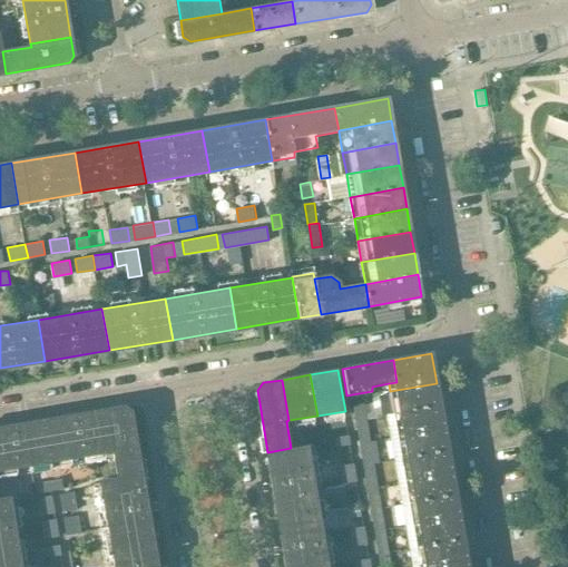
[(393,406),(383,407),(384,414),(388,414),(440,406),(437,383),(390,391),(393,406)]
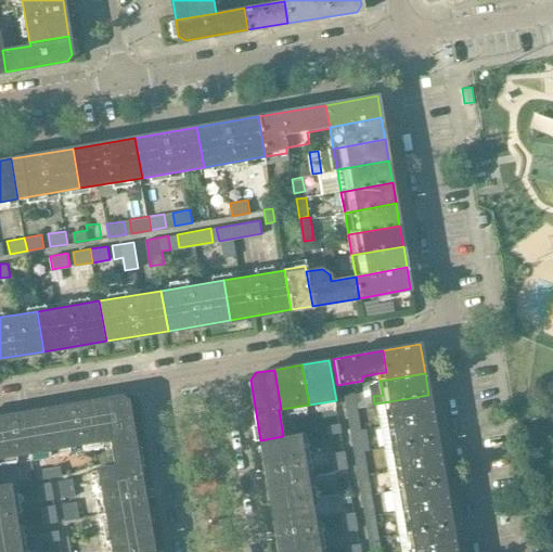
[(345,393),(372,551),(383,551),(363,438),(369,437),(368,427),(362,427),(356,390),(345,393)]
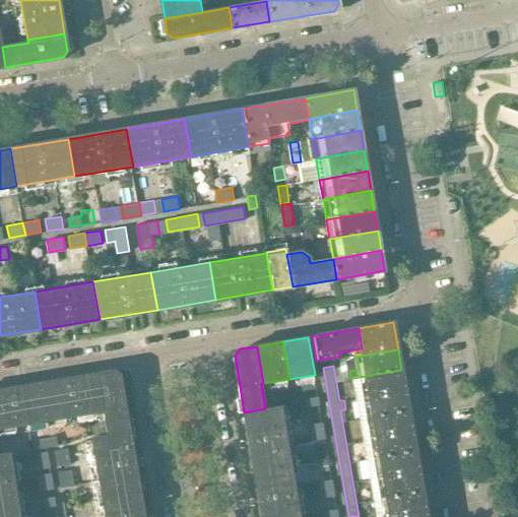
[(401,370),(353,378),(357,397),(405,389),(401,370)]
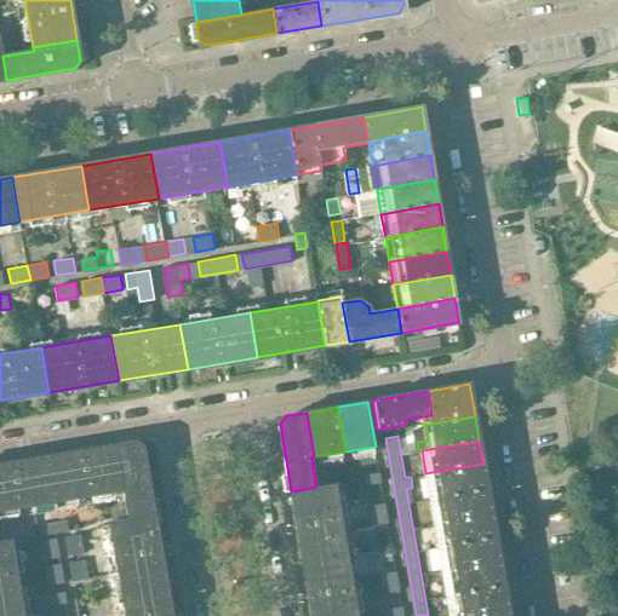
[(154,514),(146,461),(144,461),(142,447),(135,442),(116,444),(124,489),(129,519),(154,514)]
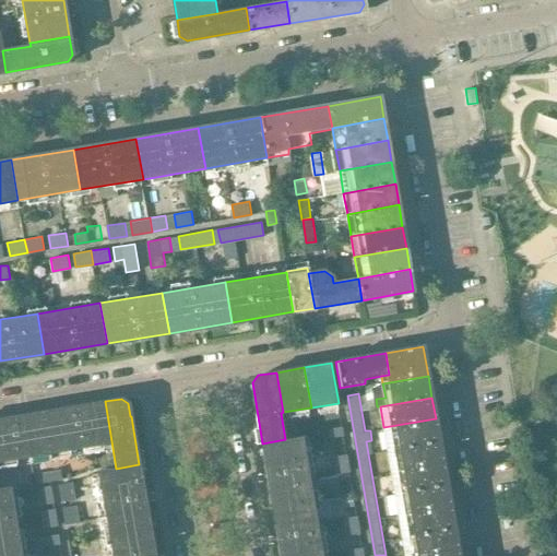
[(105,401),(44,412),(50,452),(111,441),(105,401)]
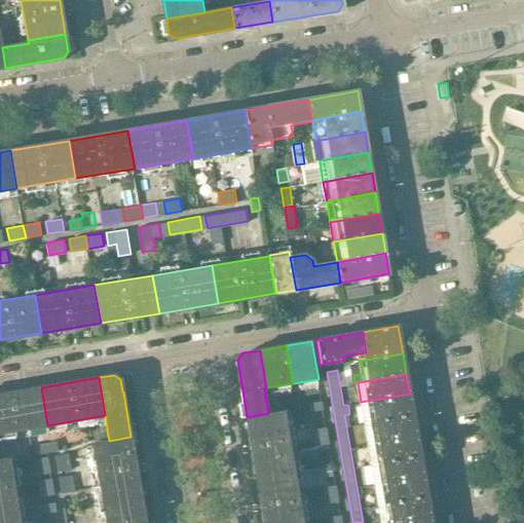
[(41,387),(0,394),(0,433),(47,425),(41,387)]
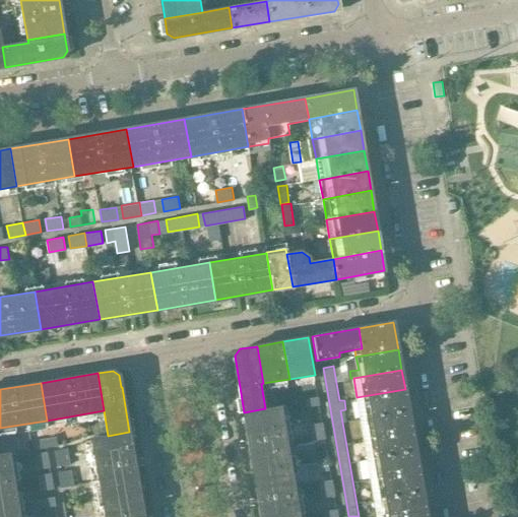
[(405,389),(357,397),(361,417),(408,409),(405,389)]
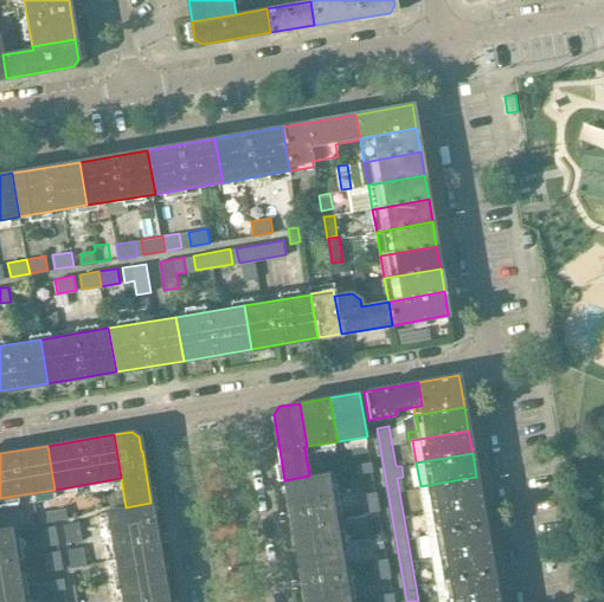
[(373,471),(372,460),(358,464),(359,473),(373,471)]
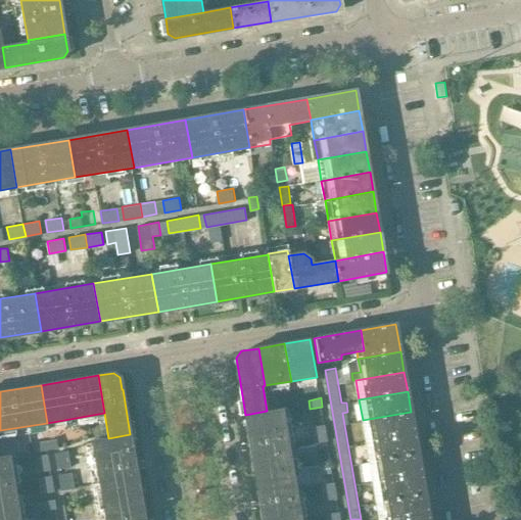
[(267,411),(245,415),(255,473),(293,467),(283,409),(267,411)]
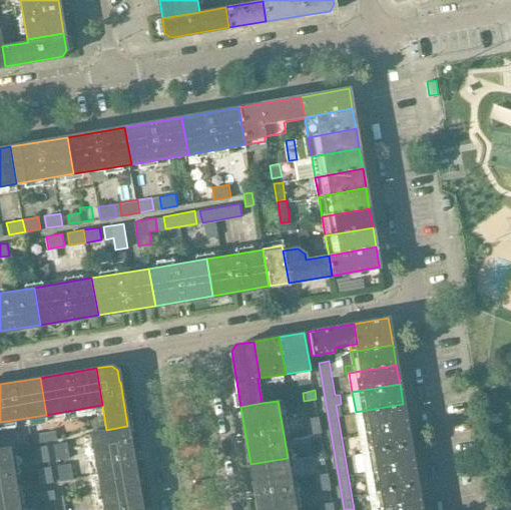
[(403,404),(356,412),(359,432),(406,424),(403,404)]
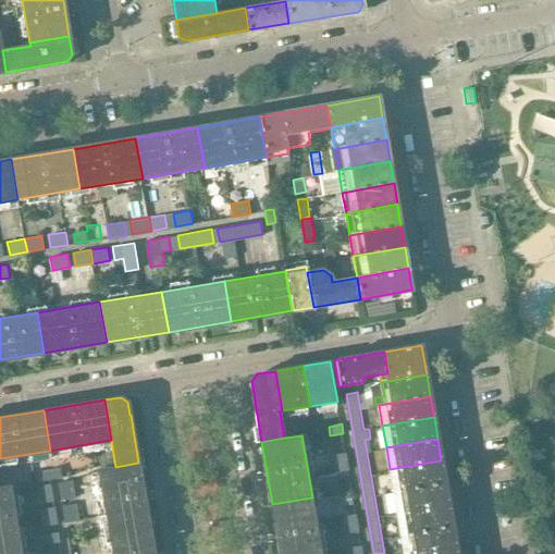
[(349,469),(346,452),(333,454),(336,471),(349,469)]
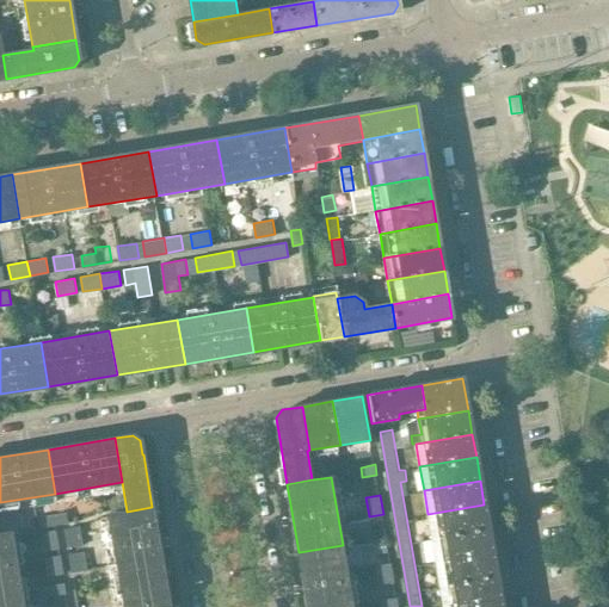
[(55,505),(36,507),(37,515),(56,513),(55,505)]
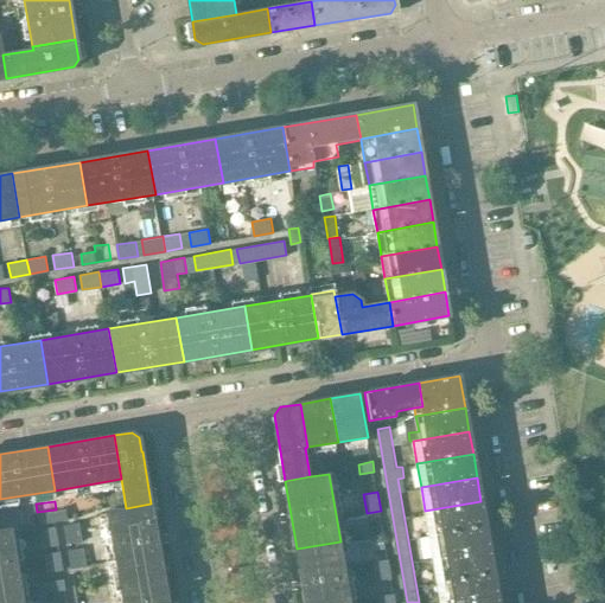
[(481,501),(425,511),(428,534),(485,524),(481,501)]
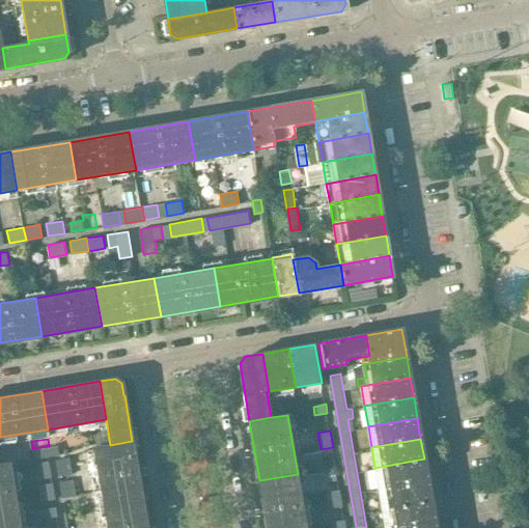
[(132,441),(110,445),(93,448),(104,507),(142,501),(132,441)]
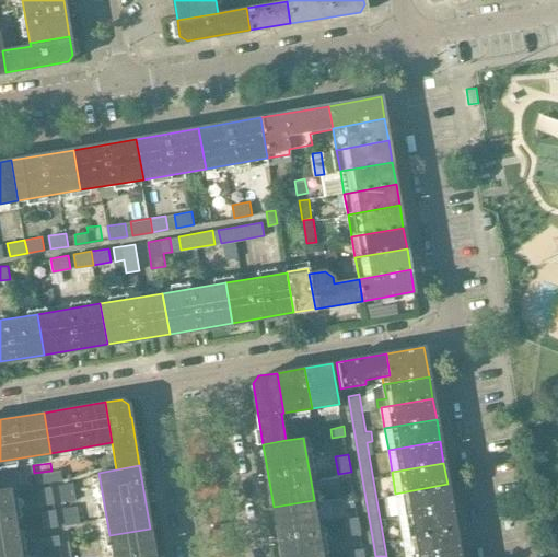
[(37,483),(64,478),(61,470),(35,474),(37,483)]
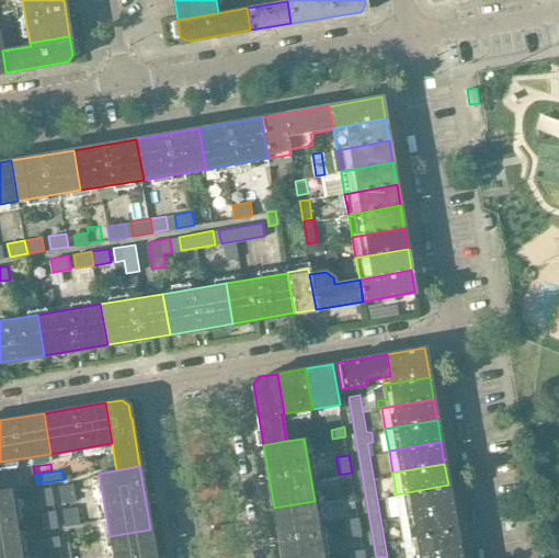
[(60,486),(64,503),(77,501),(73,484),(60,486)]
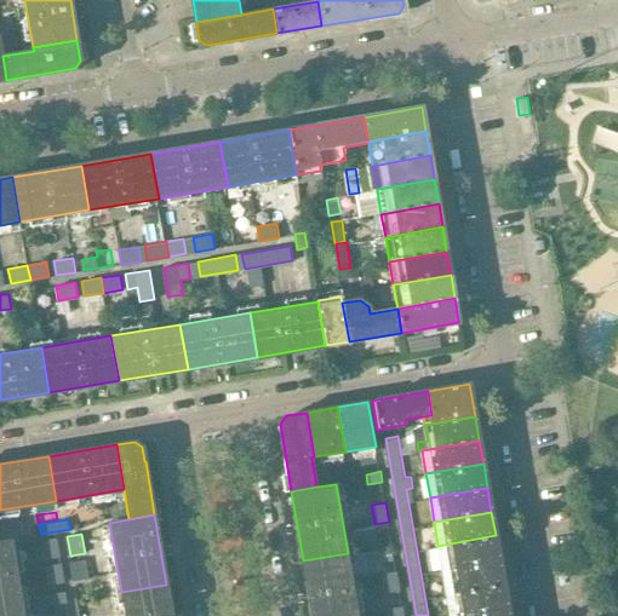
[(496,535),(438,546),(442,569),(499,559),(496,535)]
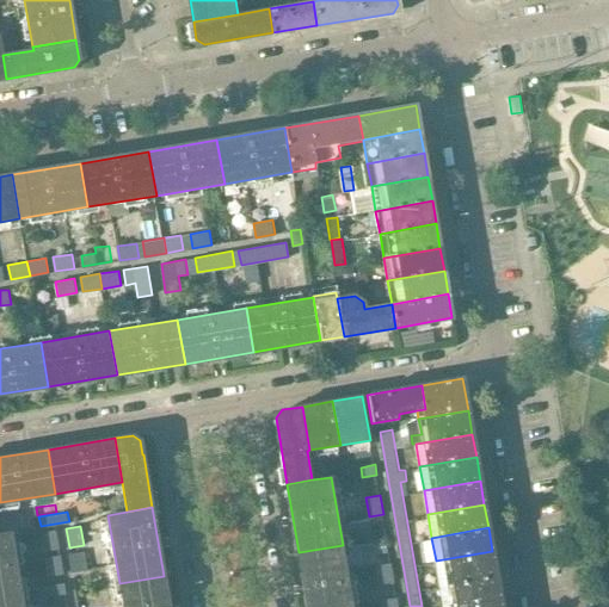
[(60,549),(56,530),(42,532),(44,551),(60,549)]
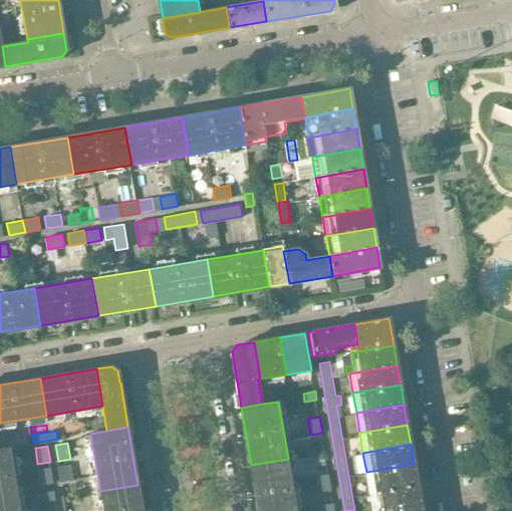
[(0,448),(0,507),(19,504),(10,447),(0,448)]
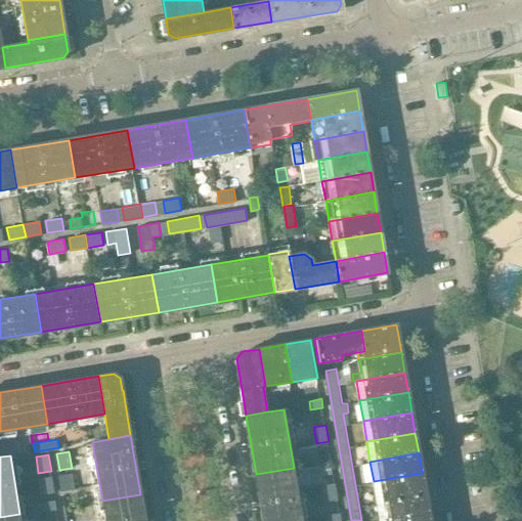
[(302,520),(294,468),(256,474),(263,520),(302,520)]
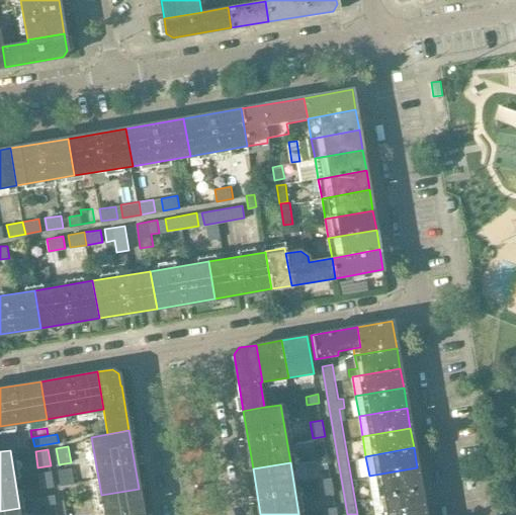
[(59,468),(62,485),(74,483),(71,466),(59,468)]
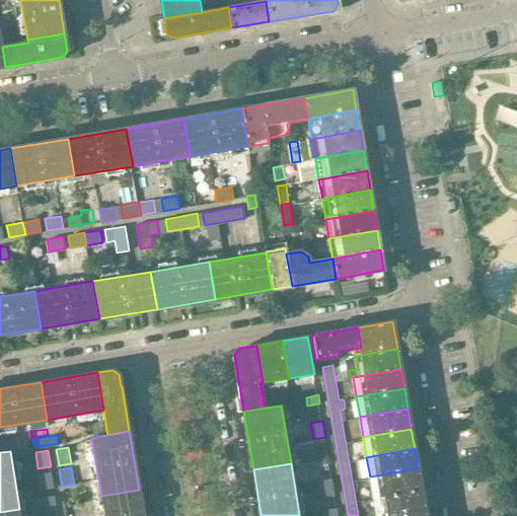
[(418,468),(370,476),(373,497),(421,489),(418,468)]
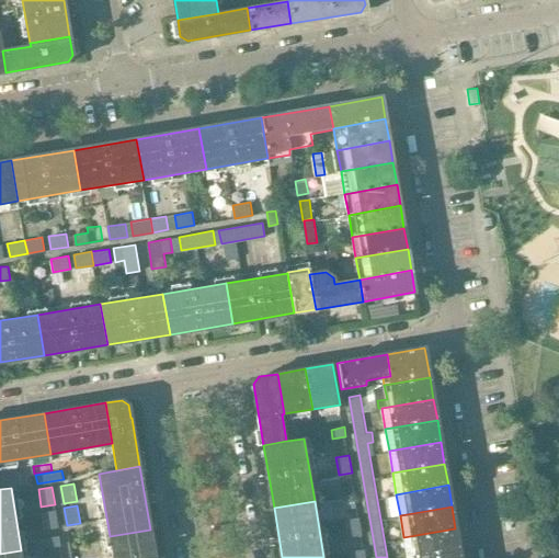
[(58,527),(55,509),(42,511),(45,530),(58,527)]
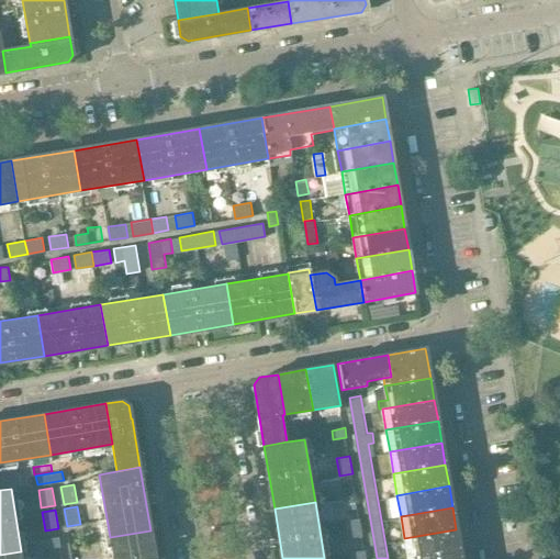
[(362,535),(360,517),(346,520),(349,537),(362,535)]
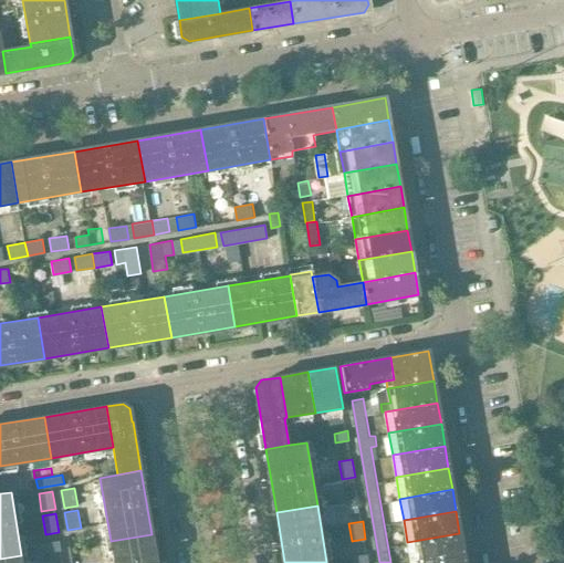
[(459,533),(407,542),(410,562),(415,562),(463,555),(459,533)]
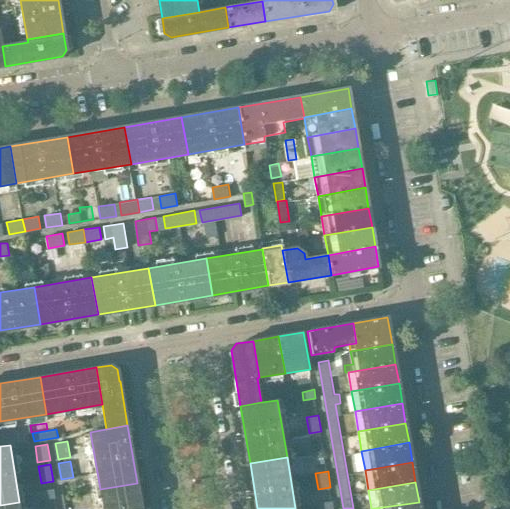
[(141,508),(137,483),(100,489),(103,508),(141,508)]
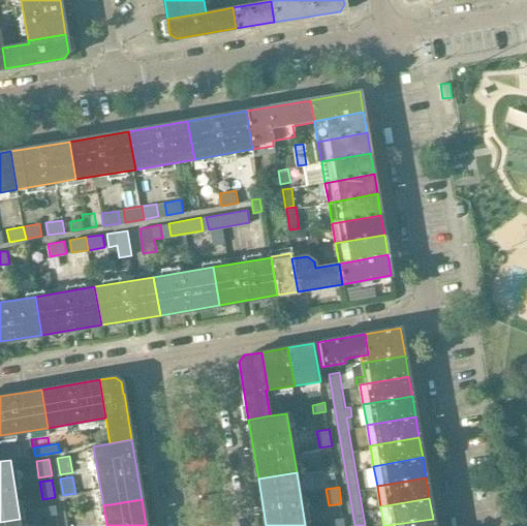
[(56,505),(31,509),(33,518),(58,514),(56,505)]
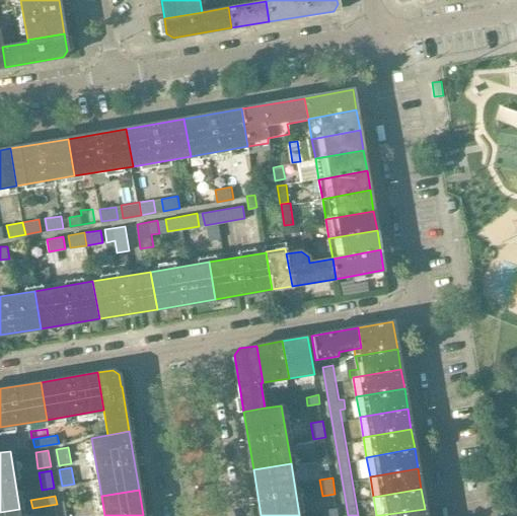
[(324,509),(325,515),(333,515),(339,515),(337,507),(324,509)]
